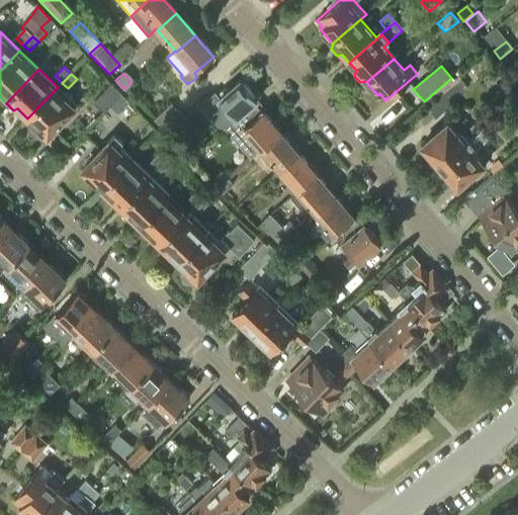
[(240,81),(218,100),(208,108),(214,116),(225,108),(235,120),(254,103),(257,101),(240,81)]
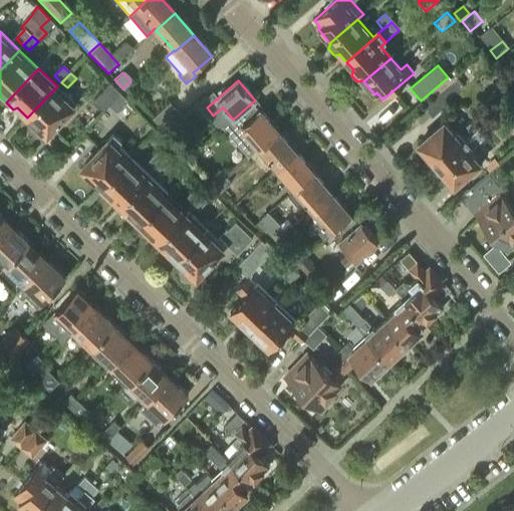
[(446,102),(463,88),(456,80),(439,93),(446,102)]
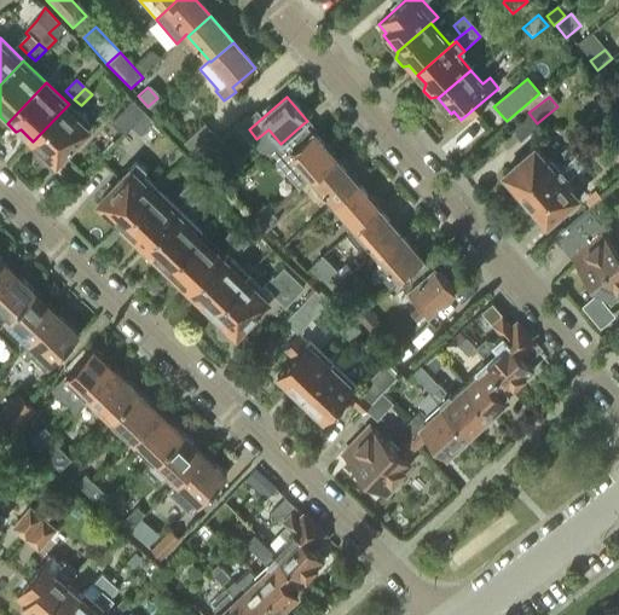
[(111,125),(123,137),(132,128),(145,115),(132,103),(111,125)]
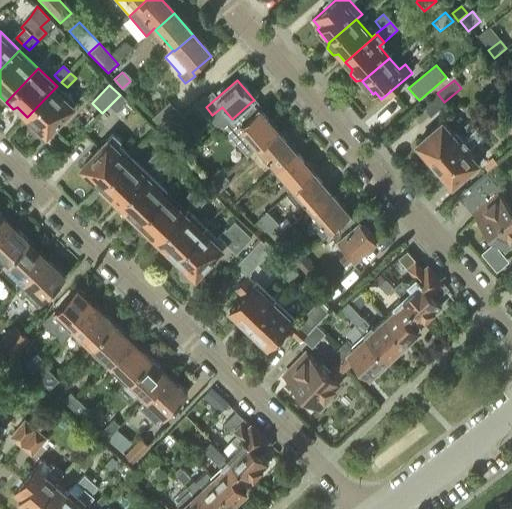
[(76,104),(57,86),(27,117),(35,124),(33,128),(41,135),(44,134),(46,136),(76,104)]
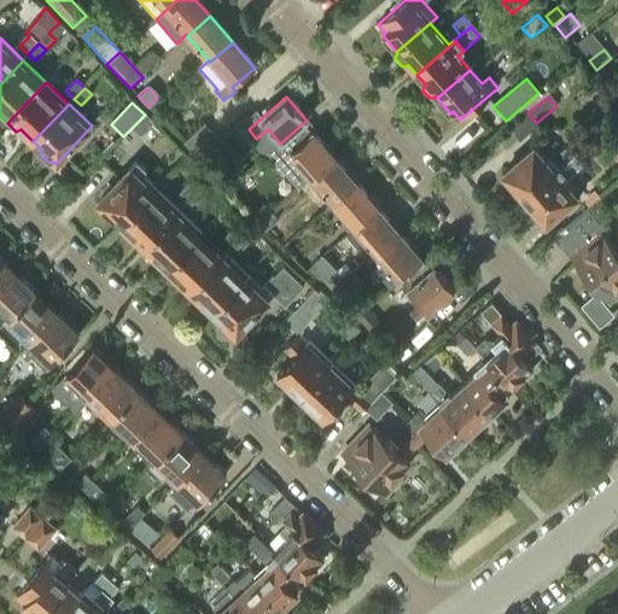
[(145,115),(132,128),(141,138),(153,123),(145,115)]
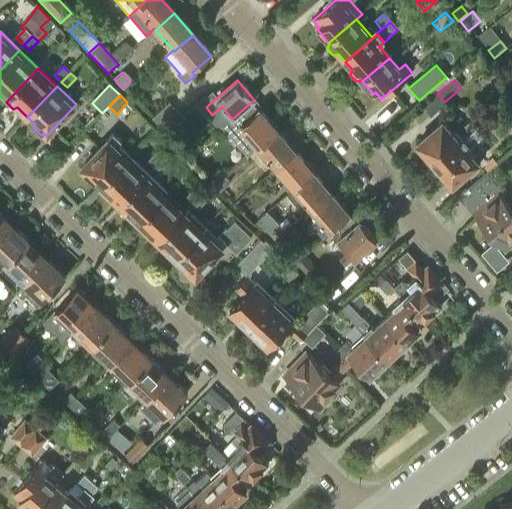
[(249,157),(258,149),(277,132),(259,110),(251,102),(232,119),(222,127),(249,157)]
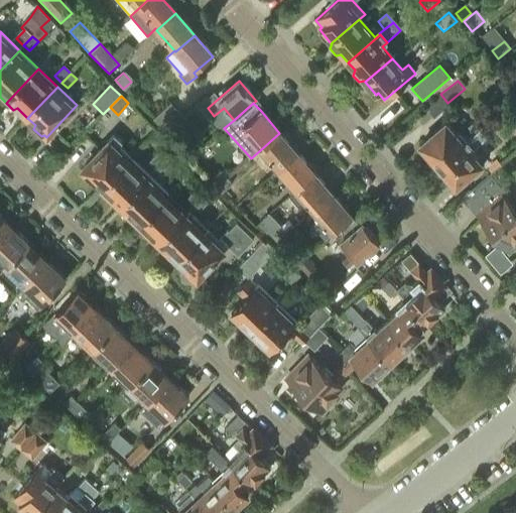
[(178,113),(170,105),(153,122),(161,130),(178,113)]
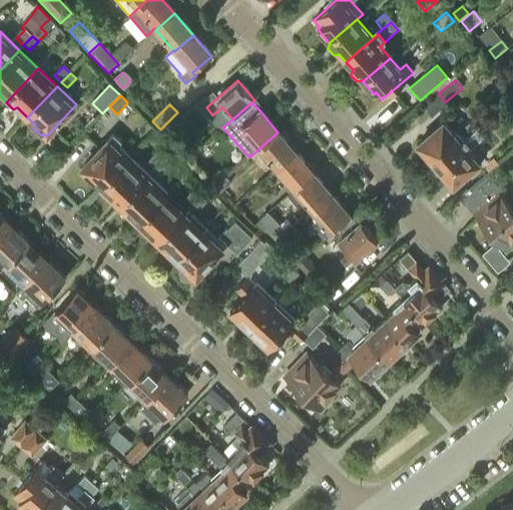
[(168,137),(185,120),(177,112),(160,129),(168,137)]
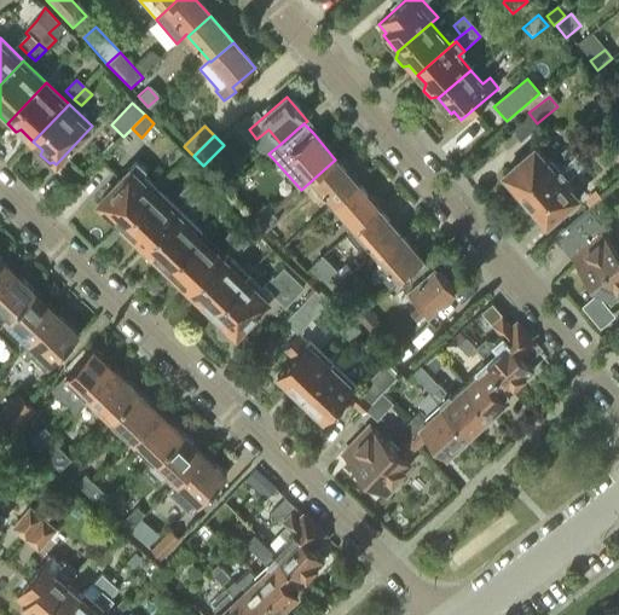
[(568,163),(579,152),(572,144),(561,155),(568,163)]
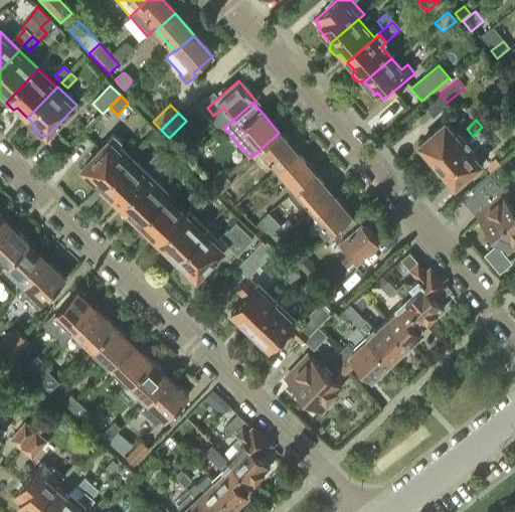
[(437,167),(466,142),(458,133),(455,136),(444,124),(417,146),(419,148),(418,152),(424,159),(428,158),(437,167)]
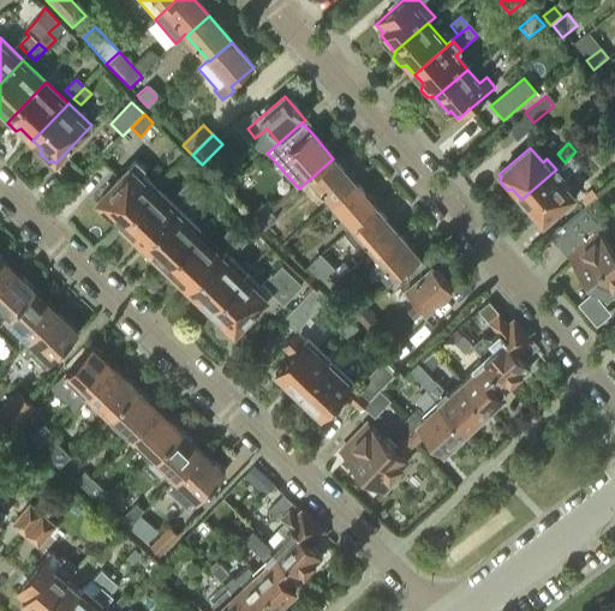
[(354,184),(333,159),(310,179),(332,204),(354,184)]
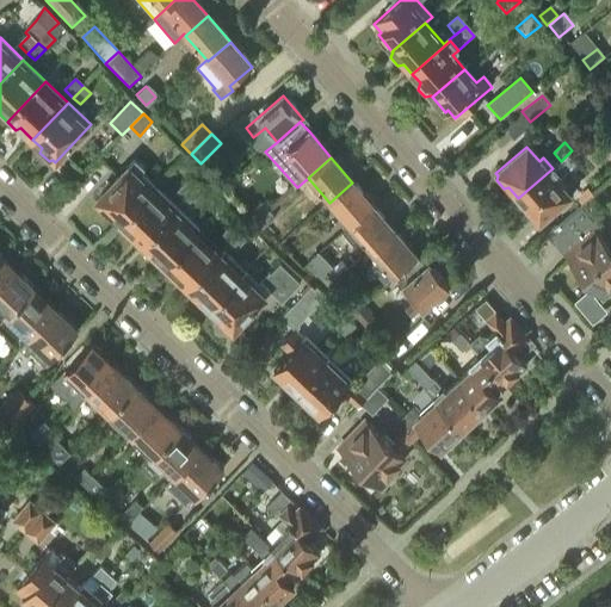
[(109,218),(117,227),(156,187),(141,173),(143,171),(135,162),(134,161),(96,200),(110,215),(109,218)]
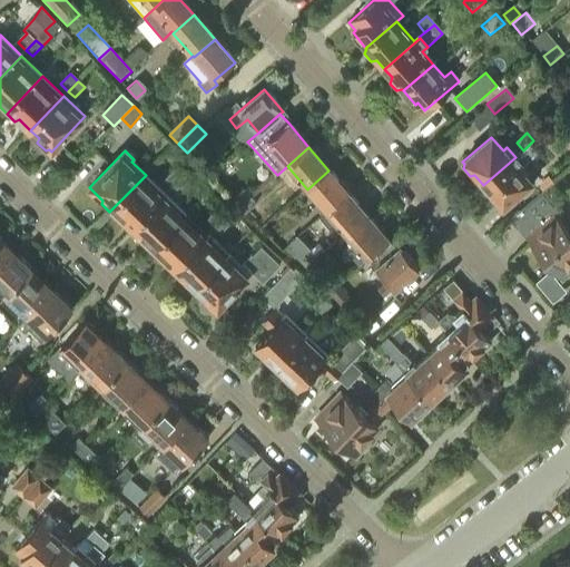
[(522,166),(516,157),(483,185),(491,194),(490,199),(495,206),(501,206),(502,207),(531,183),(519,169),(522,166)]
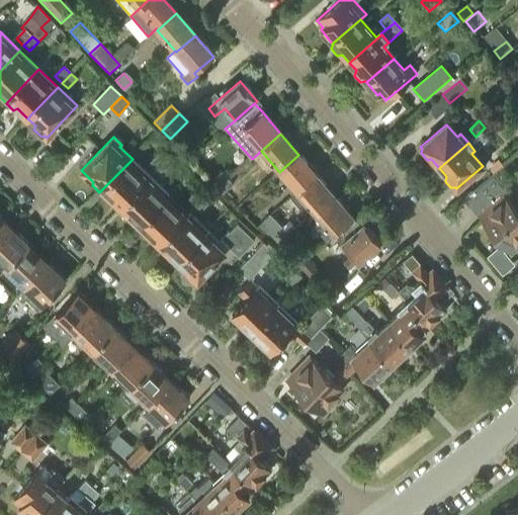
[(279,172),(296,192),(316,175),(298,155),(279,172)]
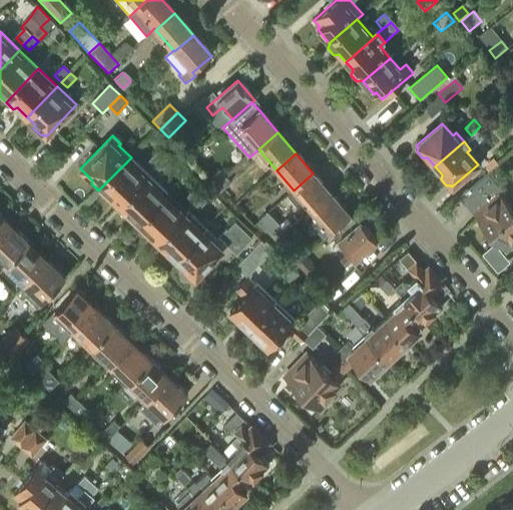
[(154,170),(163,161),(155,154),(147,163),(154,170)]
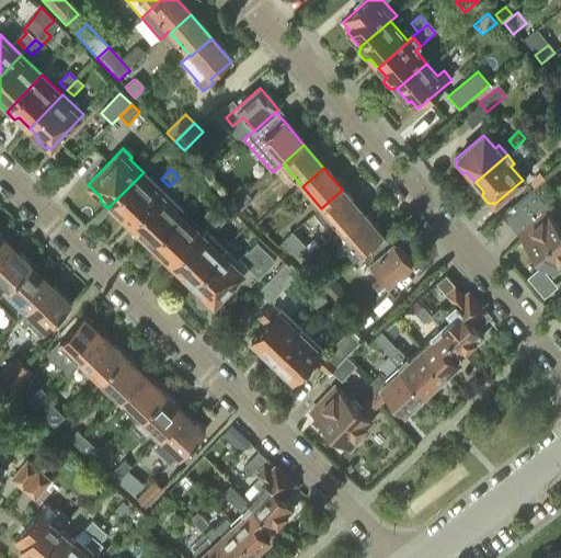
[(163,192),(144,172),(107,208),(116,216),(121,215),(132,226),(163,192)]
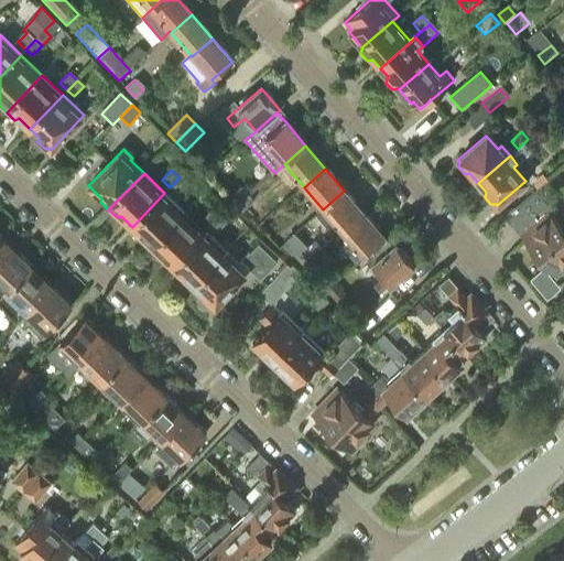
[(185,183),(180,177),(170,187),(175,194),(185,183)]
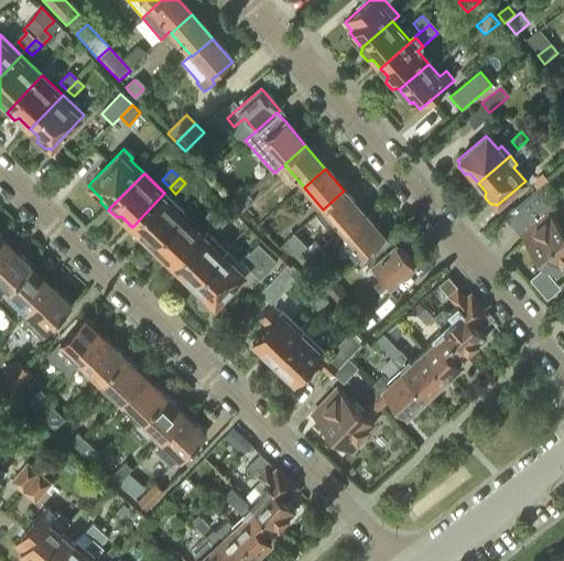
[(230,200),(237,206),(248,197),(240,190),(230,200)]
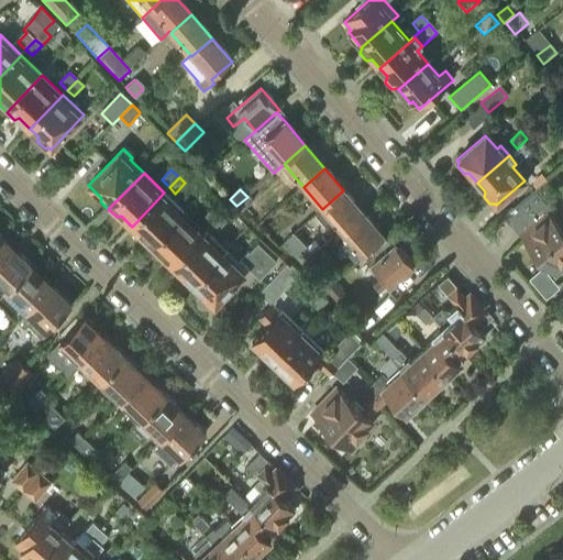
[(343,190),(322,209),(315,216),(334,239),(364,213),(343,190)]
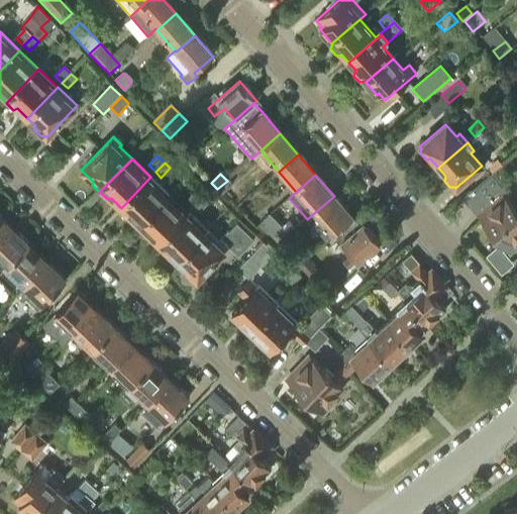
[(516,242),(516,243),(516,242),(516,212),(503,196),(507,193),(491,175),(467,195),(481,211),(476,216),(508,254),(516,246),(516,242)]
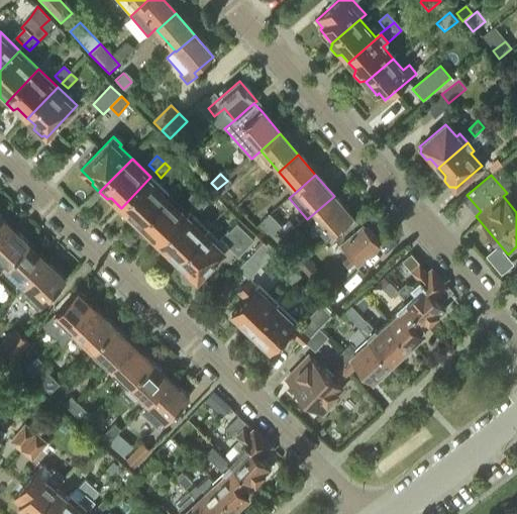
[(129,220),(138,228),(170,195),(150,177),(121,208),(130,216),(129,220)]
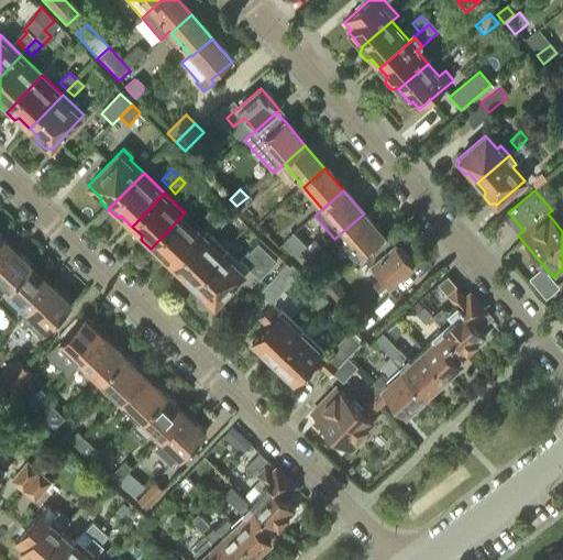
[(253,202),(247,197),(236,206),(242,212),(253,202)]
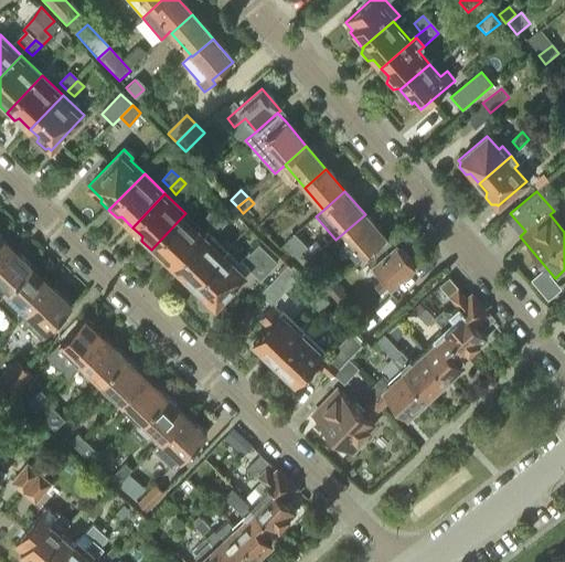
[(211,228),(221,218),(213,210),(202,220),(211,228)]
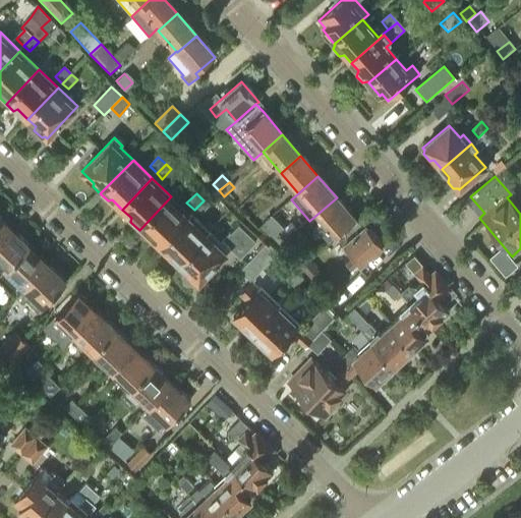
[(189,215),(171,196),(139,230),(147,237),(150,236),(160,245),(189,215)]
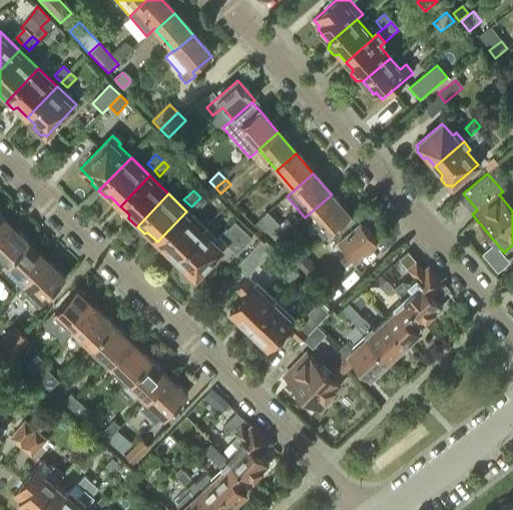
[(332,194),(305,217),(324,239),(350,216),(332,194)]
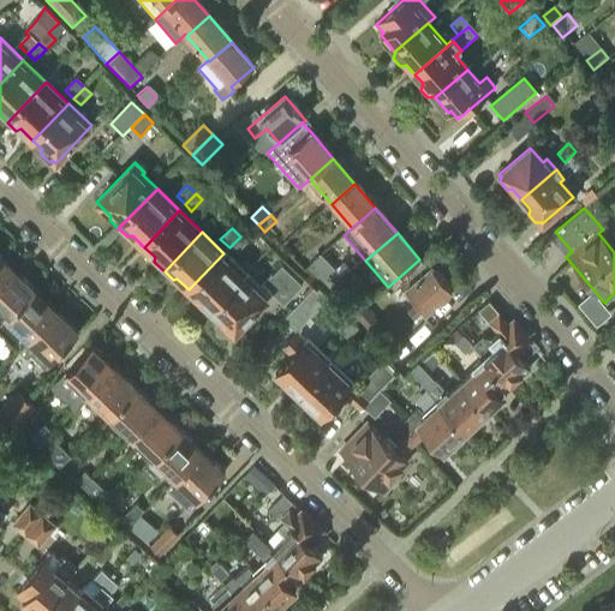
[(246,244),(240,237),(230,247),(237,253),(246,244)]
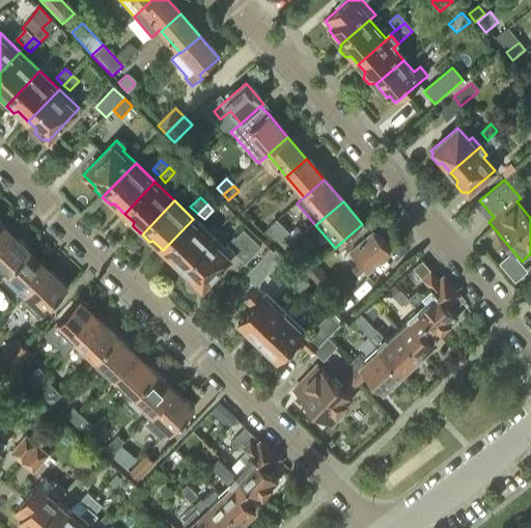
[(172,264),(179,272),(213,238),(193,219),(163,250),(173,260),(172,264)]
